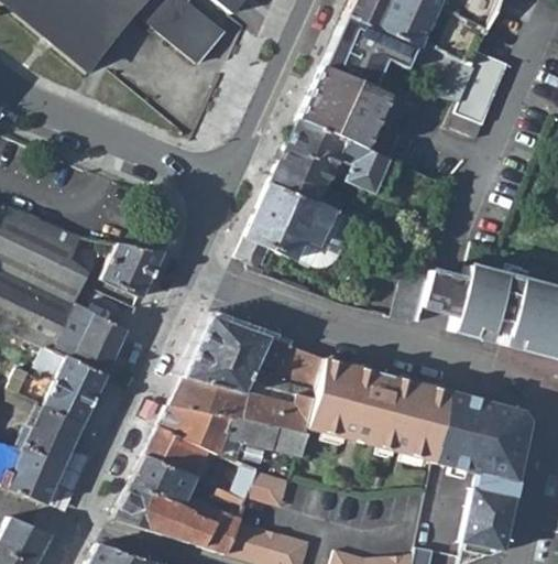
[(0,0),(0,1),(90,75),(140,15),(199,64),(226,32),(187,0),(217,0),(234,13),(244,0),(0,0)]
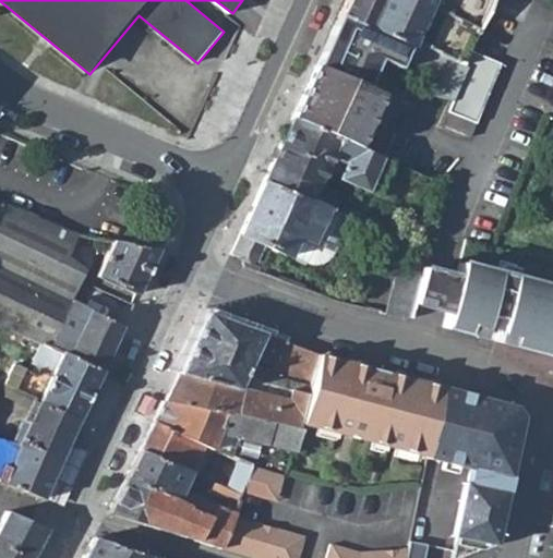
[(349,0),(343,15),(416,48),(418,43),(436,50),(467,63),(469,63),(475,50),(477,47),(497,0),(349,0)]
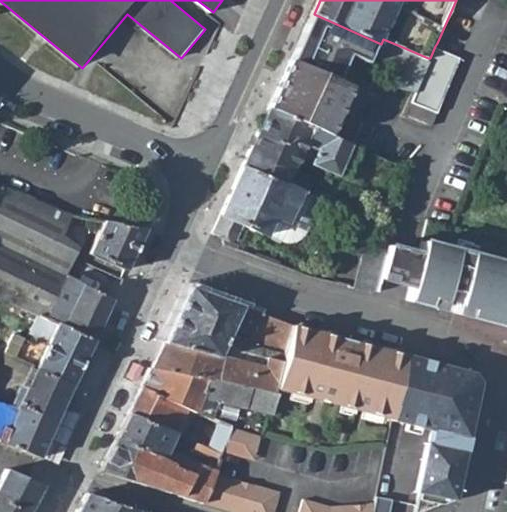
[(294,59),(354,86),(358,78),(369,54),(387,62),(393,50),(398,51),(400,46),(383,39),(381,44),(314,14),(294,59)]
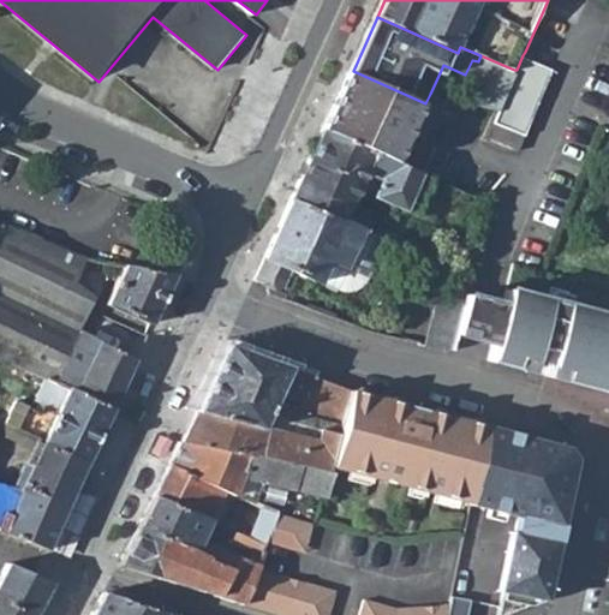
[(488,137),(518,149),(549,83),(555,70),(523,55),(517,70),(520,71),(488,137)]
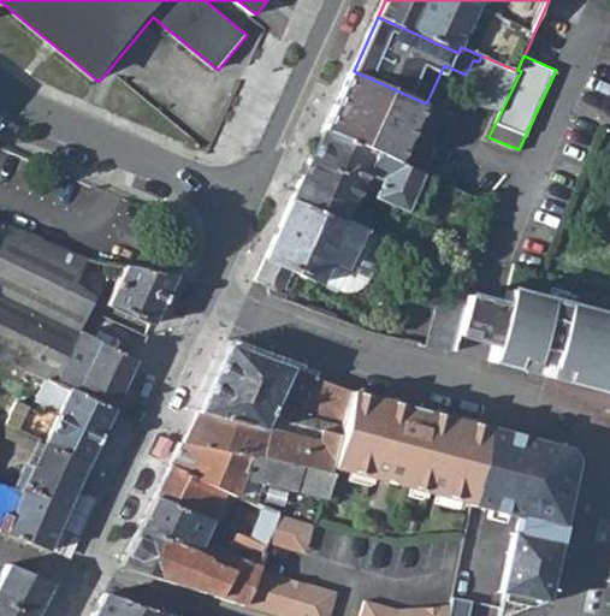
[(412,137),(415,131),(426,106),(462,113),(465,100),(431,94),(426,104),(354,71),(342,99),(326,132),(401,161),(412,137)]
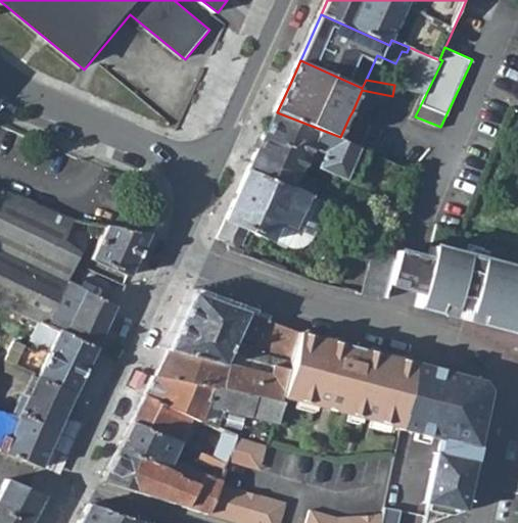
[(323,162),(321,165),(360,183),(375,150),(340,137),(277,112),(267,136),(309,155),(323,162)]
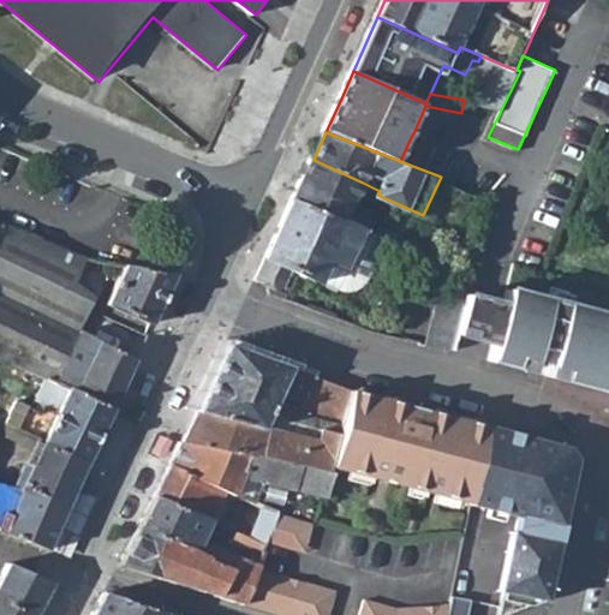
[(314,160),(293,202),(345,222),(352,207),(363,183),(314,160)]
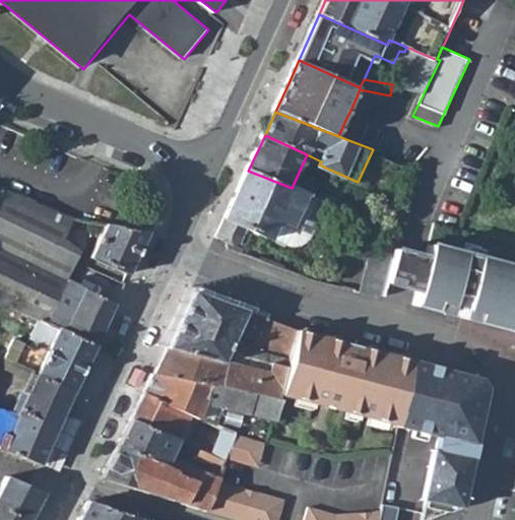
[(273,239),(286,244),(293,246),(297,246),(304,245),(309,242),(313,238),(316,234),(320,224),(329,203),(309,195),(292,188),(248,171),(217,237),(218,238),(235,244),(241,244),(247,232),(271,242),(273,239)]
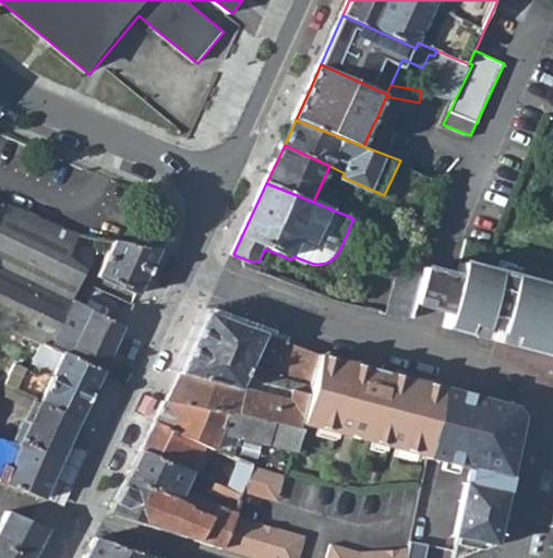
[(0,214),(0,322),(44,342),(53,347),(75,300),(89,269),(84,267),(72,254),(80,233),(43,216),(39,215),(26,209),(7,202),(0,214)]
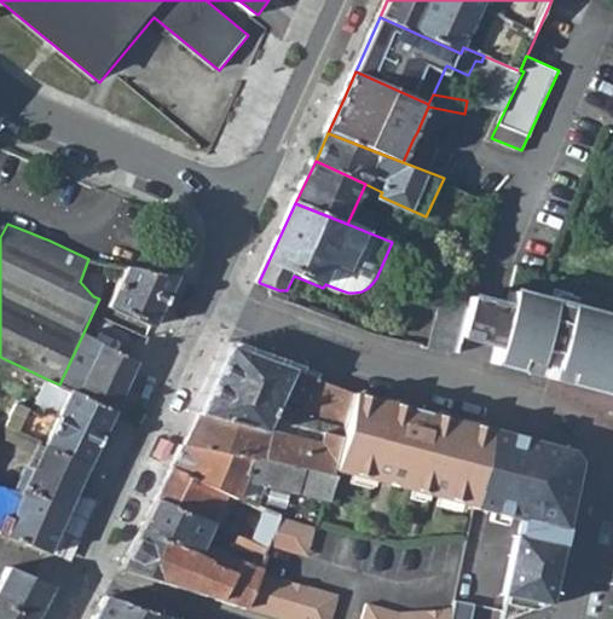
[(180,276),(129,266),(114,306),(156,327),(180,276)]
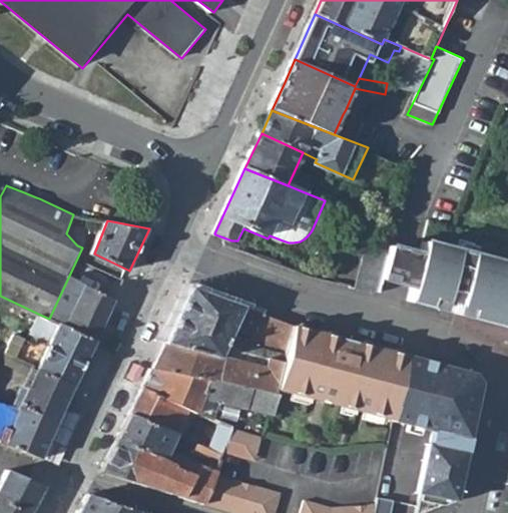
[(424,255),(410,300),(443,309),(459,253),(428,244),(424,255)]
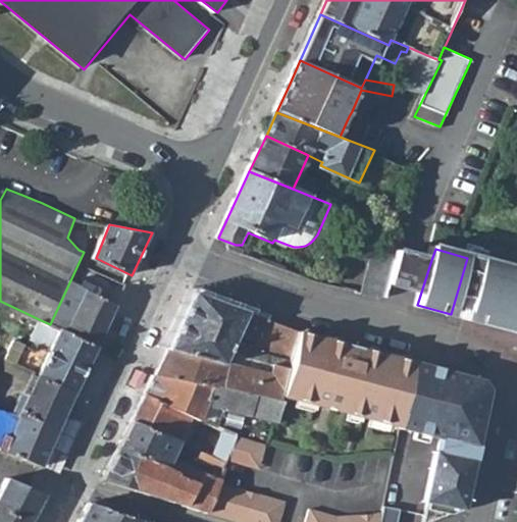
[(366,291),(384,296),(396,255),(378,250),(366,291)]
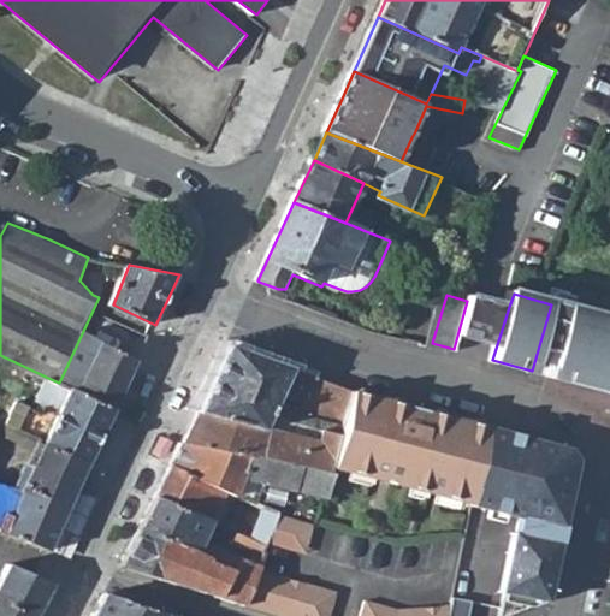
[(509,307),(469,295),(467,301),(454,349),(454,350),(492,360),(509,307)]
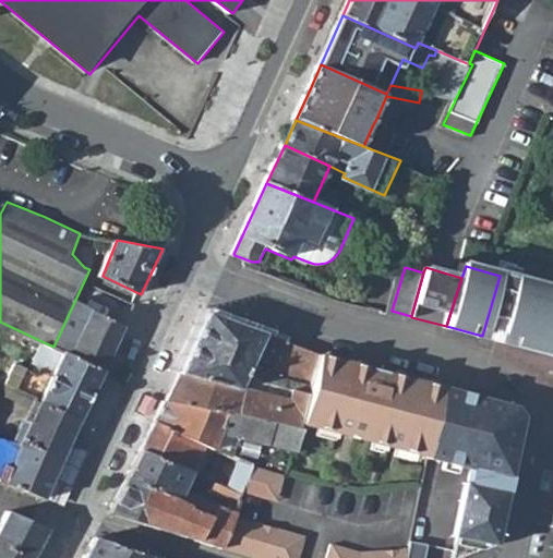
[(518,280),(500,276),(482,336),(501,341),(518,280)]
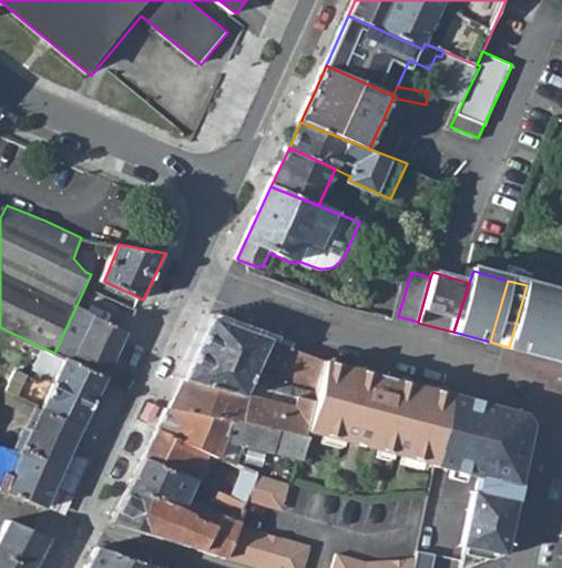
[(561,295),(527,285),(509,347),(561,362),(561,295)]
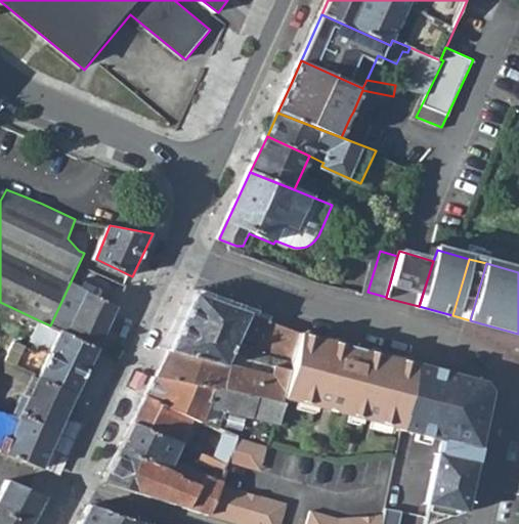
[(50,325),(98,349),(119,307),(71,281),(50,325)]
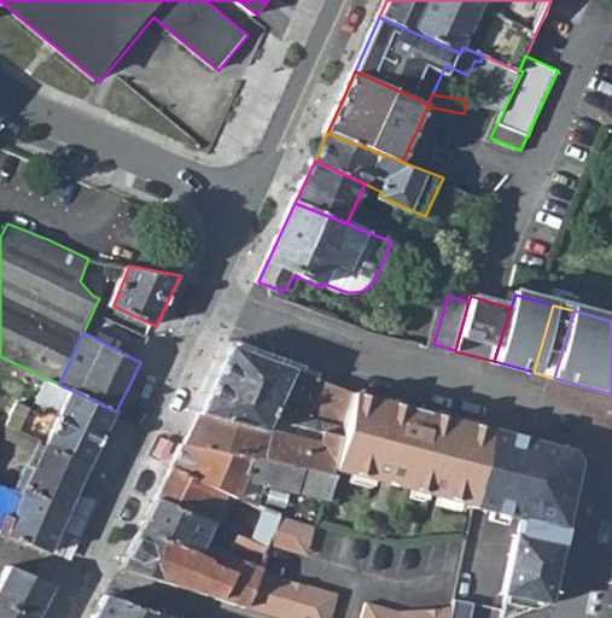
[(351,388),(227,349),(210,385),(198,413),(264,431),(269,419),(283,394),(312,410),(345,420),(347,414),(351,388)]
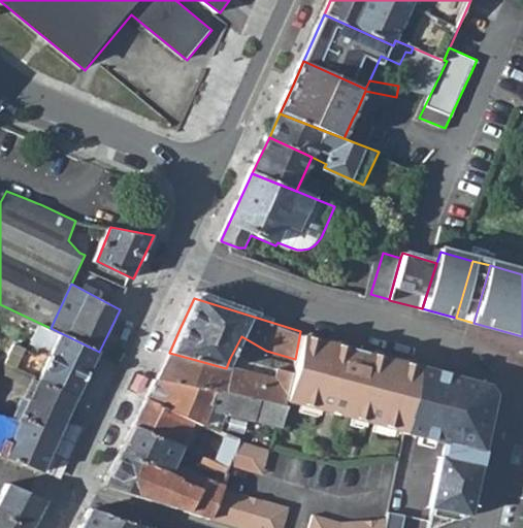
[(41,324),(31,344),(46,352),(37,372),(34,371),(32,376),(78,398),(88,376),(99,352),(51,328),(41,324)]
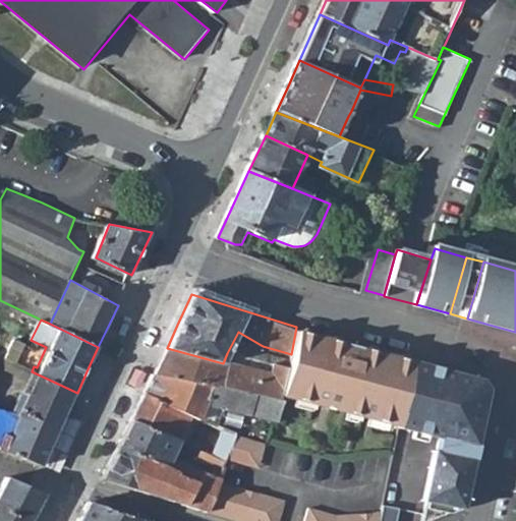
[(418,362),(296,327),(291,354),(290,359),(288,368),(286,379),(283,395),(404,430),(405,426),(418,362)]
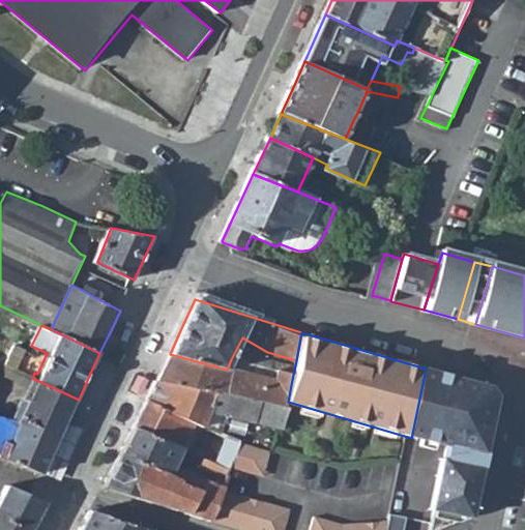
[(295,365),(241,352),(238,361),(283,373),(293,375),(295,365)]
